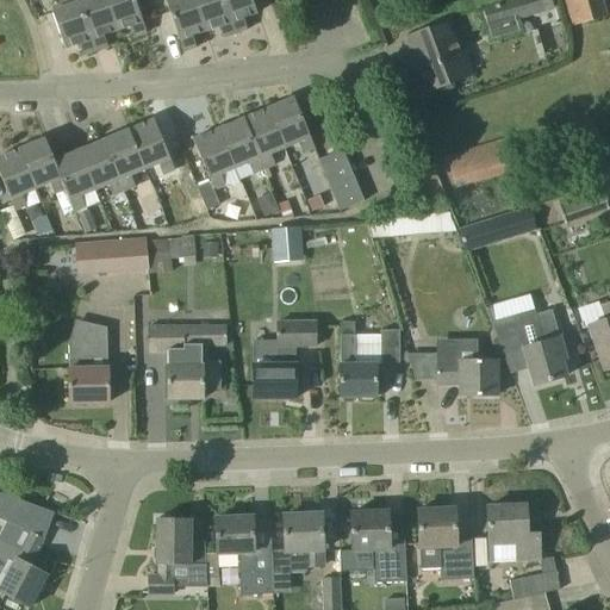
[(63,0),(66,6),(51,11),(64,49),(79,44),(82,56),(94,51),(76,0),(63,0)]
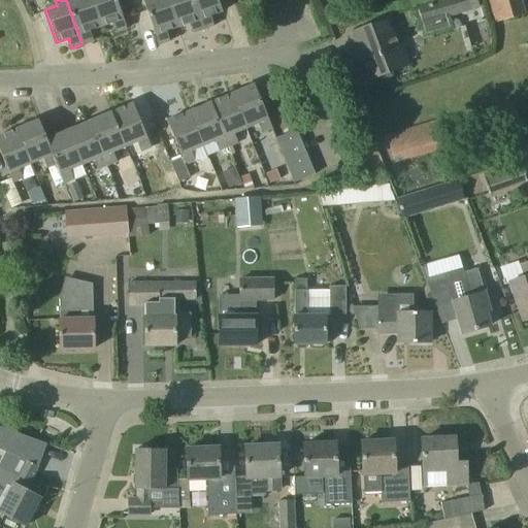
[(100,27),(91,0),(66,0),(81,44),(93,40),(89,31),(100,27)]
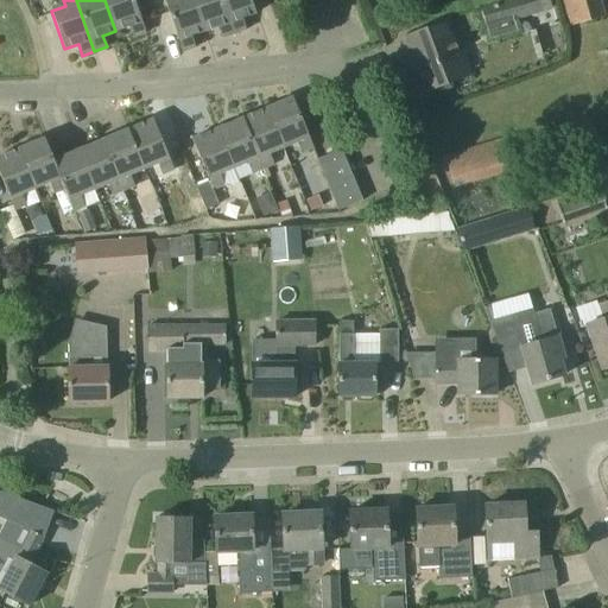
[(105,0),(115,31),(128,26),(133,38),(146,33),(134,0),(105,0)]
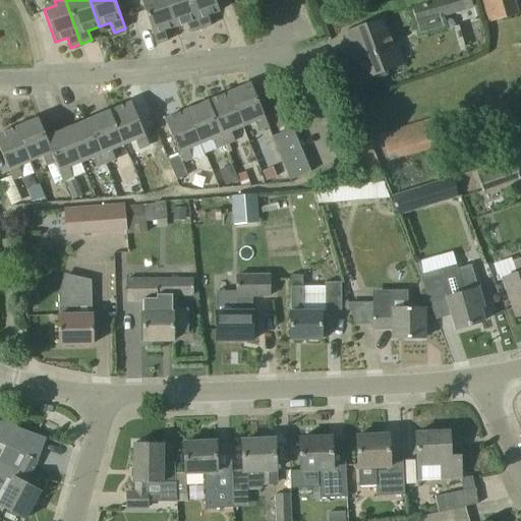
[(176,26),(166,0),(139,0),(156,45),(167,41),(164,31),(176,26)]
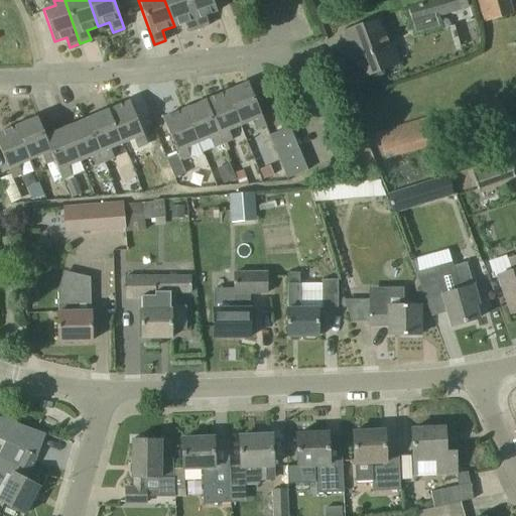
[(199,28),(188,0),(164,0),(174,26),(183,22),(187,32),(199,28)]
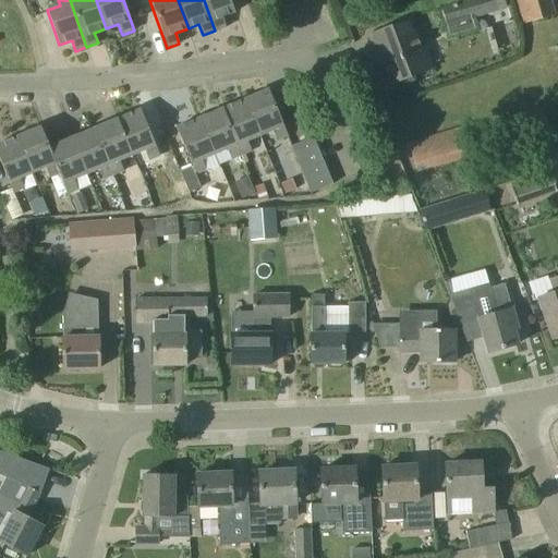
[(204,0),(215,31),(226,27),(222,16),(234,12),(229,0),(204,0)]
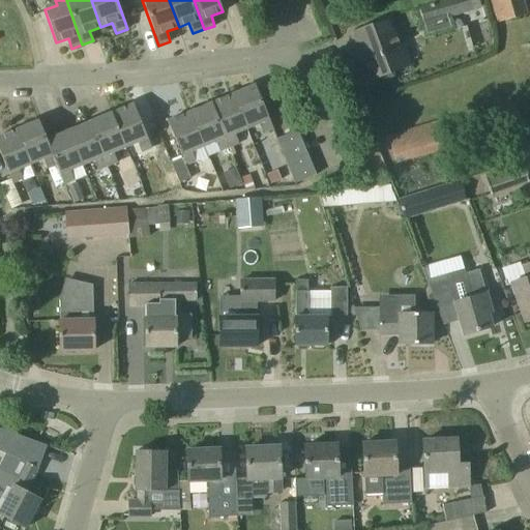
[(524,0),(493,0),(498,22),(527,15),(524,0)]
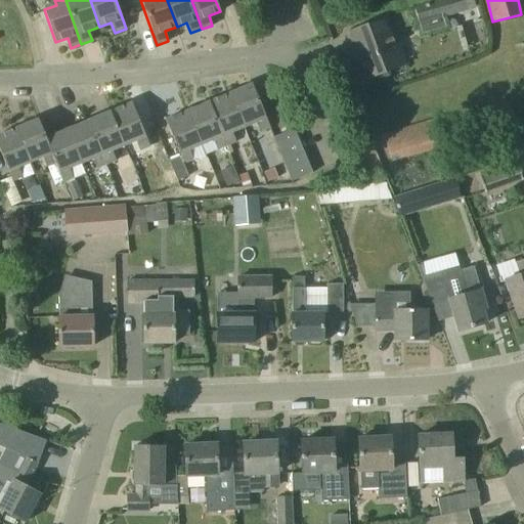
[(353,49),(355,48),(367,79),(376,75),(380,78),(388,75),(389,70),(401,66),(384,19),(347,33),(353,49)]
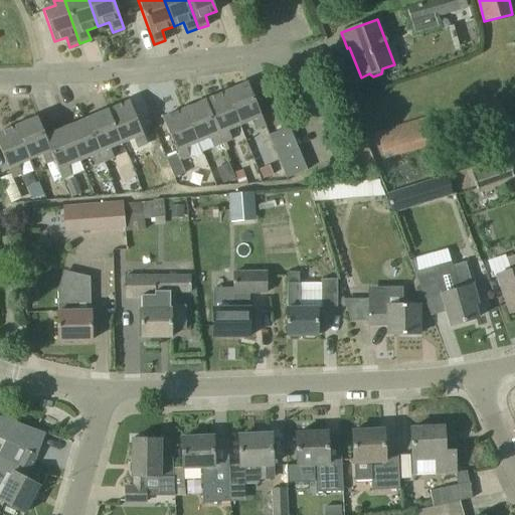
[(247,82),(226,92),(239,125),(251,121),(255,130),(265,126),(247,82)]
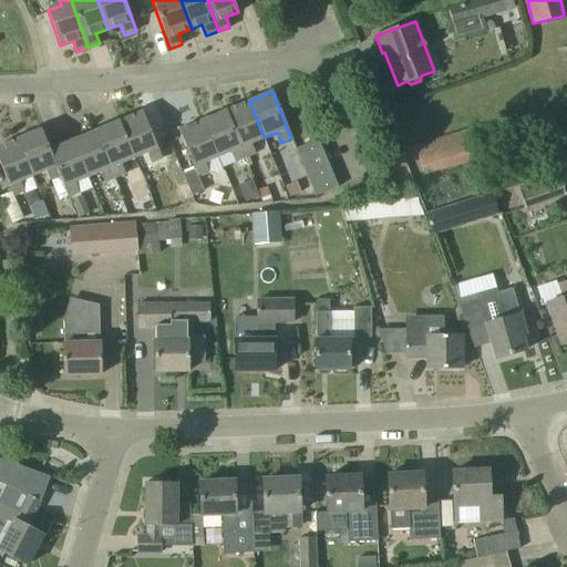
[(264,137),(249,101),(225,111),(244,157),(256,153),(251,143),(264,137)]
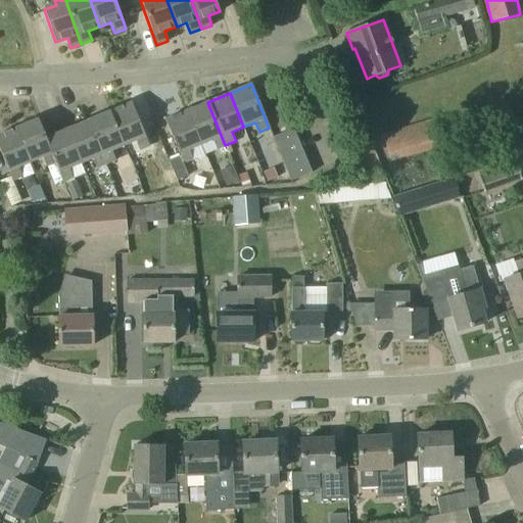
[(109,111),(124,145),(135,140),(139,149),(148,145),(131,102),(109,111)]
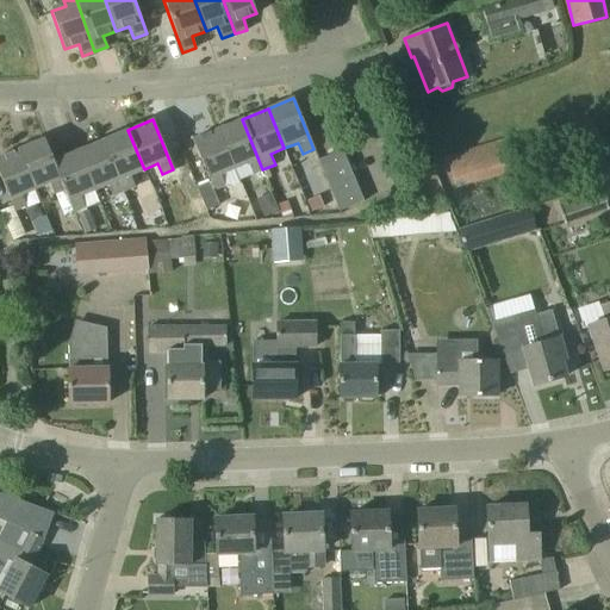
[(242,119),(217,130),(234,168),(248,162),(253,173),(262,169),(242,119)]
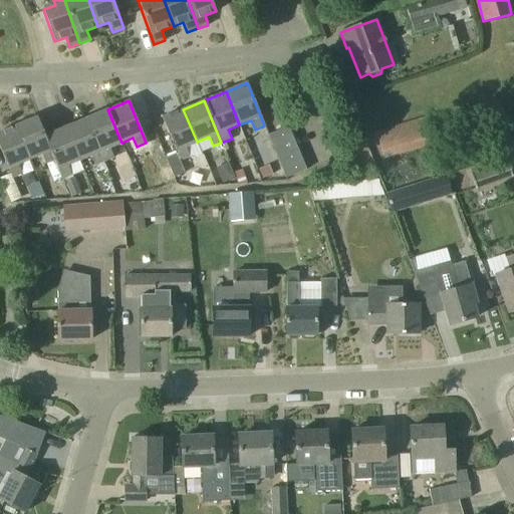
[(107,109),(86,118),(104,160),(113,156),(110,147),(121,143),(107,109)]
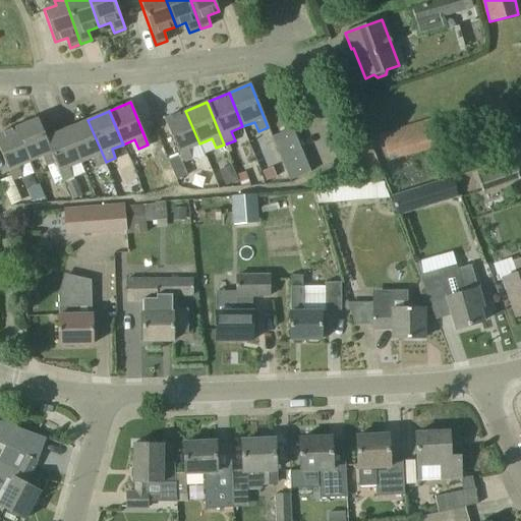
[(199,143),(185,111),(164,119),(179,156),(168,160),(171,167),(176,179),(187,175),(182,162),(190,159),(187,149),(199,143)]
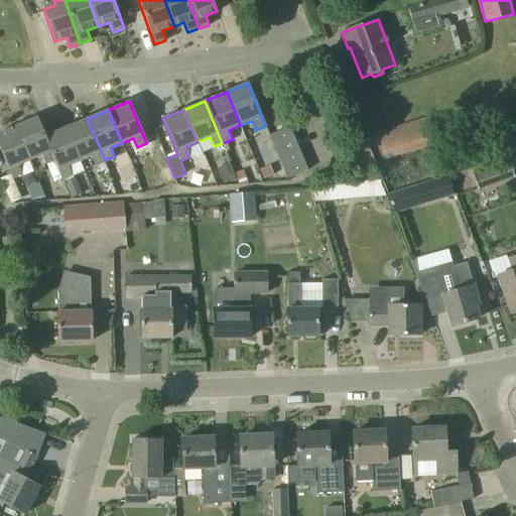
[(37,117),(16,126),(30,159),(41,154),(45,163),(54,160),(45,136),(37,117)]
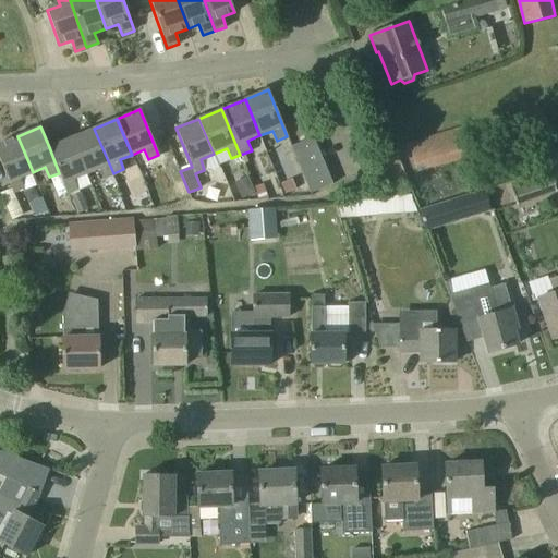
[(470,128),(409,145),(416,173),(477,156),(470,128)]
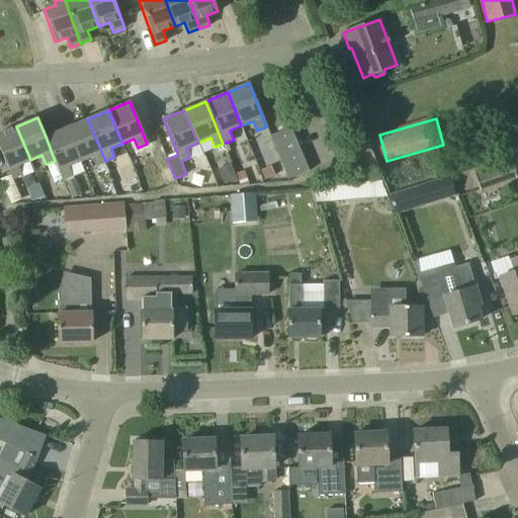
[(105,161),(87,119),(66,128),(79,161),(91,156),(94,165),(105,161)]
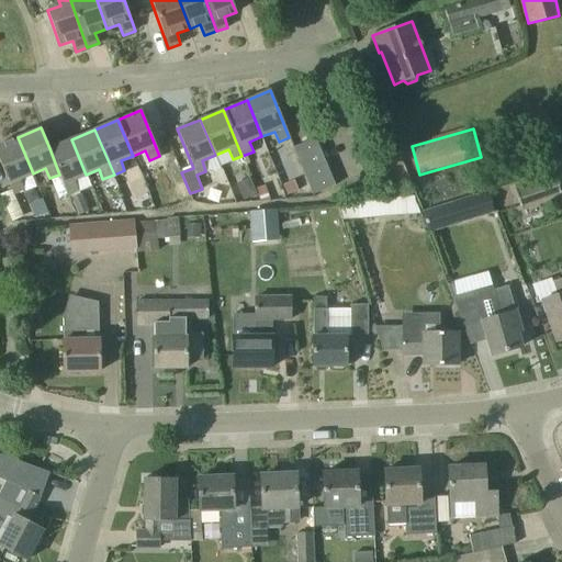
[(33,173),(18,137),(0,144),(0,161),(13,194),(24,189),(20,179),(33,173)]
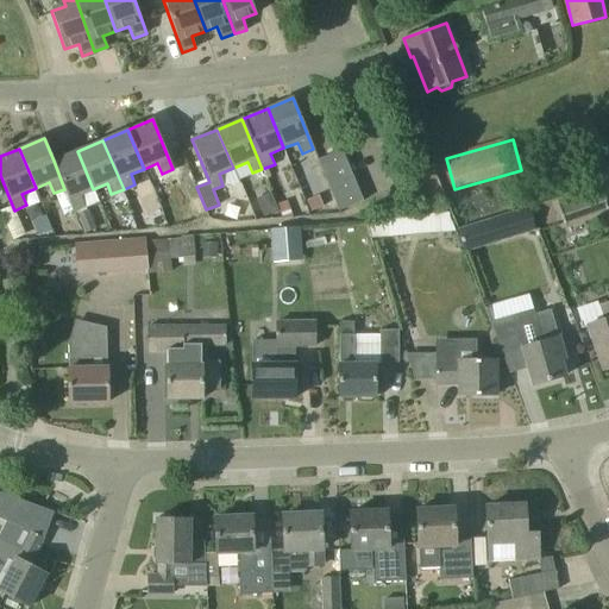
[(324,173),(346,163),(341,150),(318,159),(324,173)]
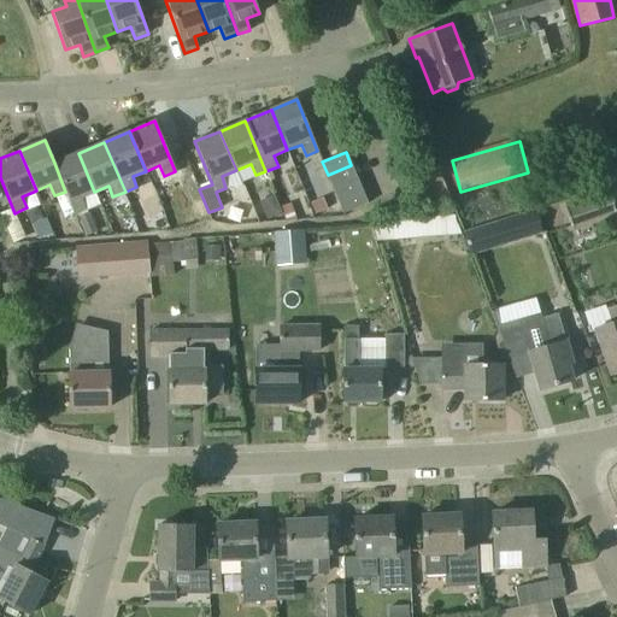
[(78,153),(54,163),(65,192),(75,213),(87,209),(82,198),(94,192),(78,153)]
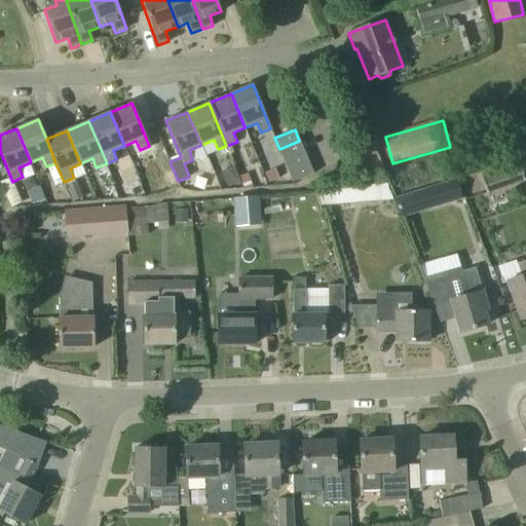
[(279,149),(284,160),(304,151),(299,141),(279,149)]
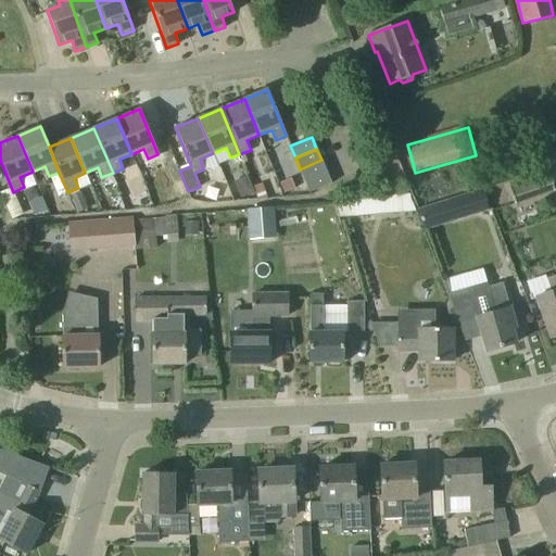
[(300,169),(305,180),(326,172),(321,160),(300,169)]
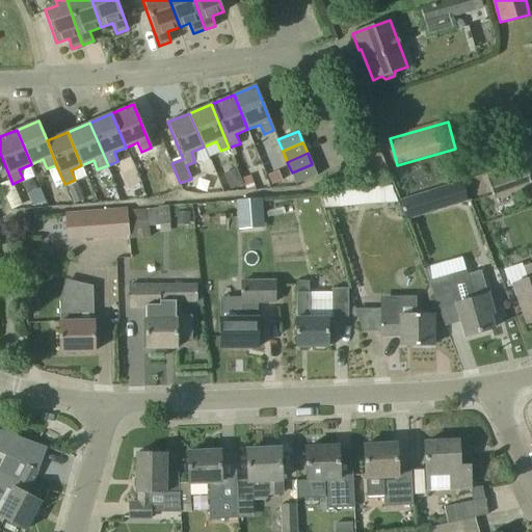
[(292,173),(296,184),(297,184),(317,176),(312,164),(292,173)]
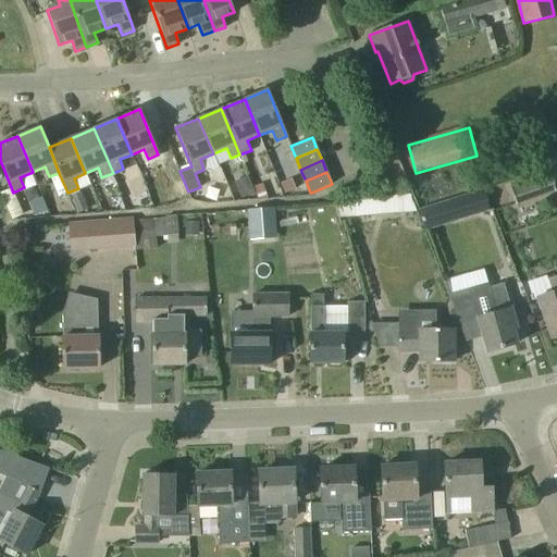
[(535,198),(555,192),(547,172),(529,178),(535,198)]
